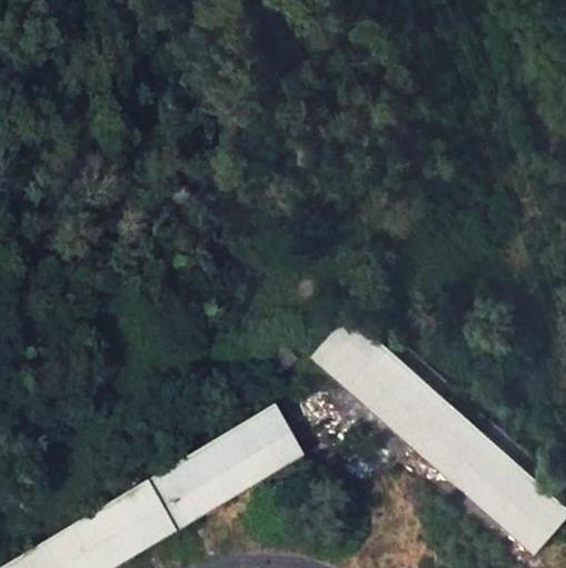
[(350,315),(310,359),(533,557),(565,518),(565,508),(550,494),(484,434),(439,395),(371,334),(350,315)]
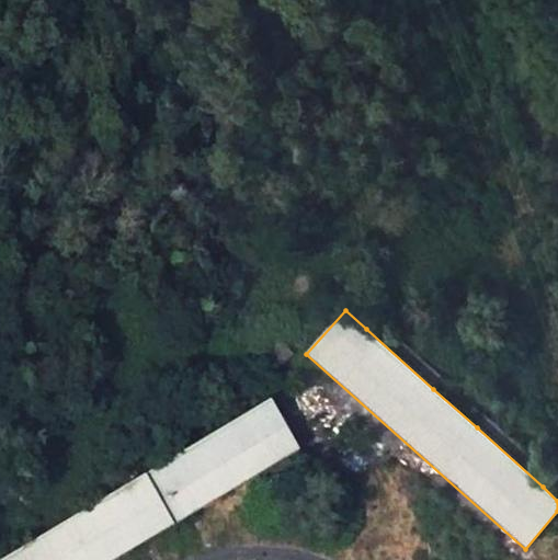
[(443,378),(375,319),(366,329),(433,389),(443,378)]
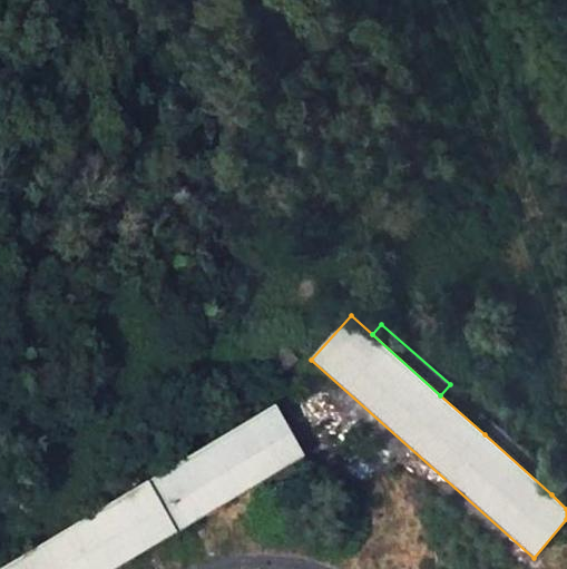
[(282,344),(246,373),(260,390),(296,359),(282,344)]
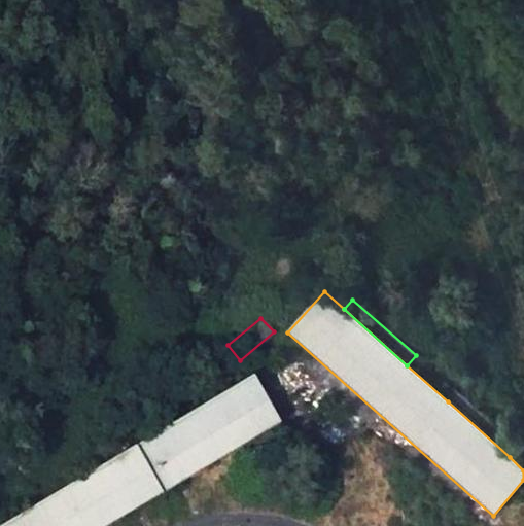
[(243,381),(0,524),(0,525),(106,525),(272,427),(243,381)]
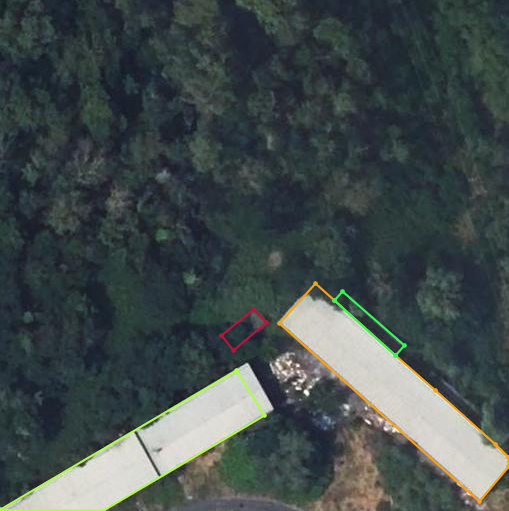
[(443,381),(435,390),(495,444),(503,434),(443,381)]
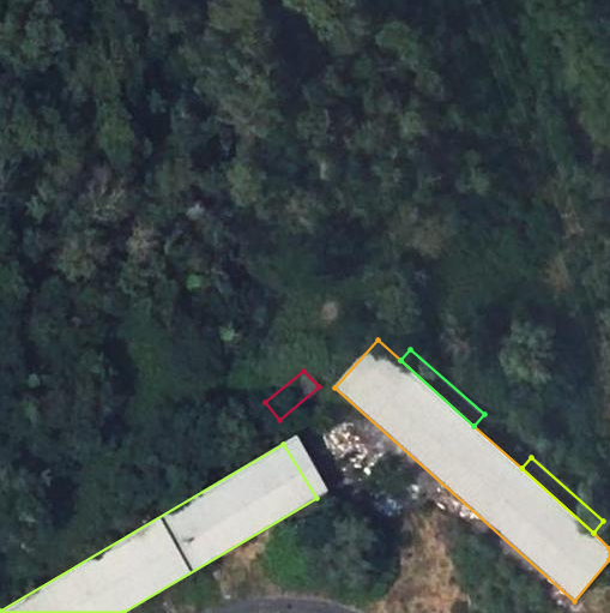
All buildings are outlined.
